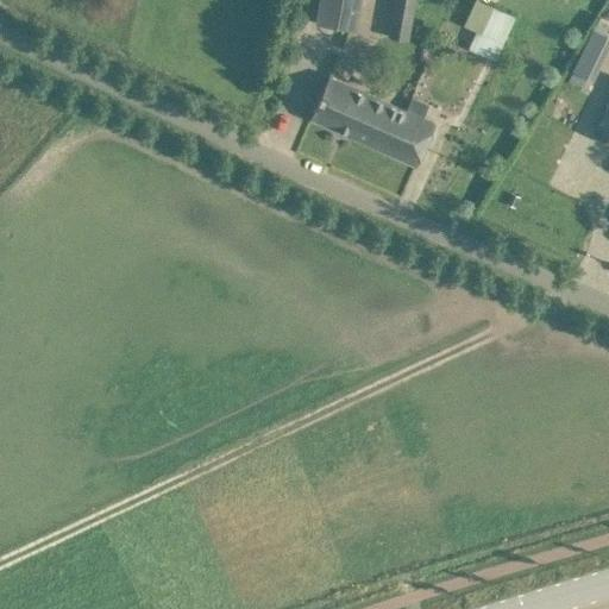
[(320,0),(316,23),(352,30),(356,30),(360,0),(320,0)]
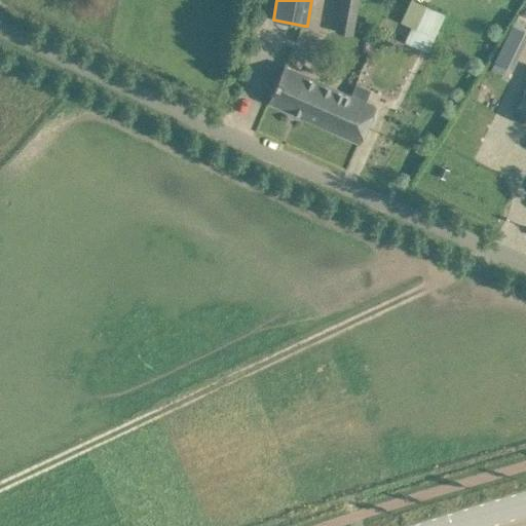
[(340,0),(336,21),(353,24),(358,0),(340,0)]
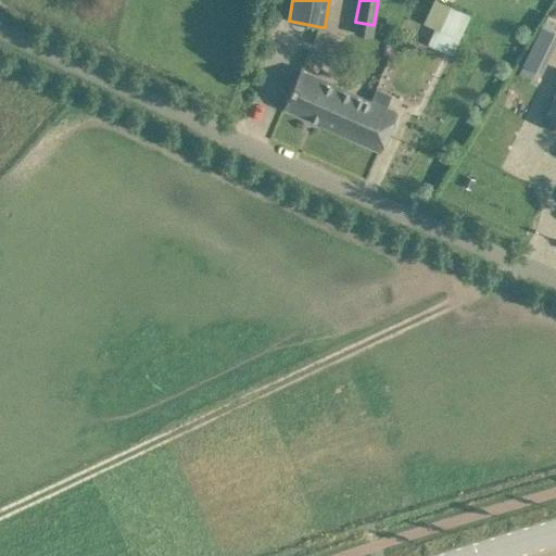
[(434,47),(452,54),(470,14),(439,0),(432,0),(424,22),(442,30),(434,47)]
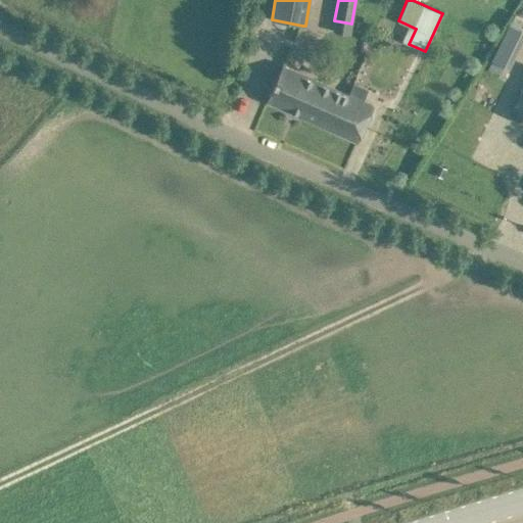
[(508,68),(522,37),(522,32),(509,25),(491,60),(508,68)]
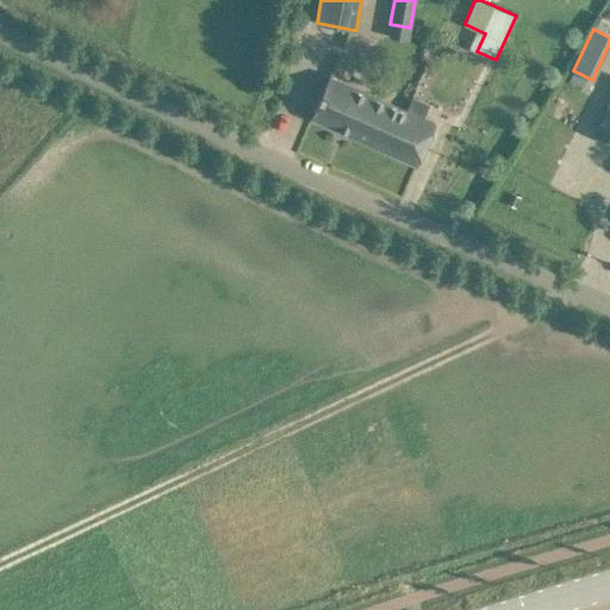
[(311,118),(417,165),(436,123),(329,76),(311,118)]
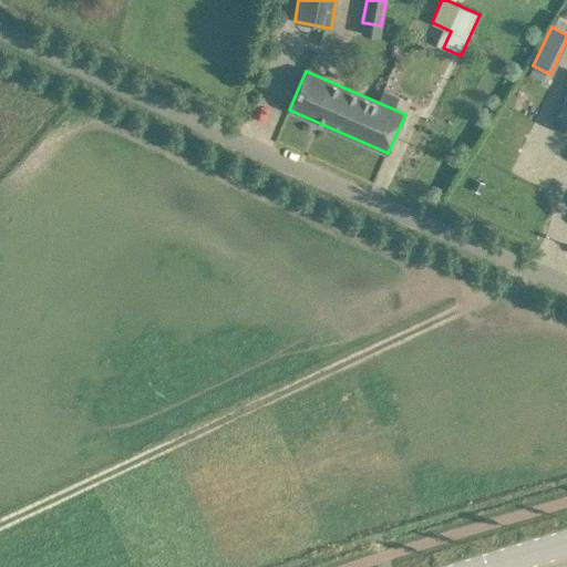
[(566,96),(554,124),(566,130),(566,96)]
